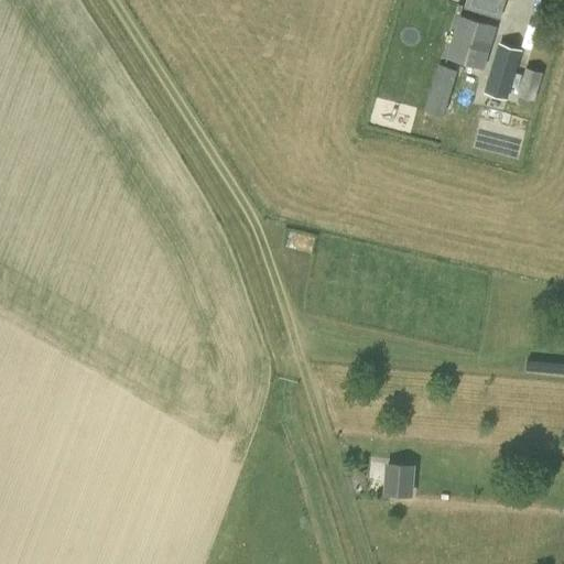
[(468,0),(466,8),(499,17),(503,0),(468,0)]
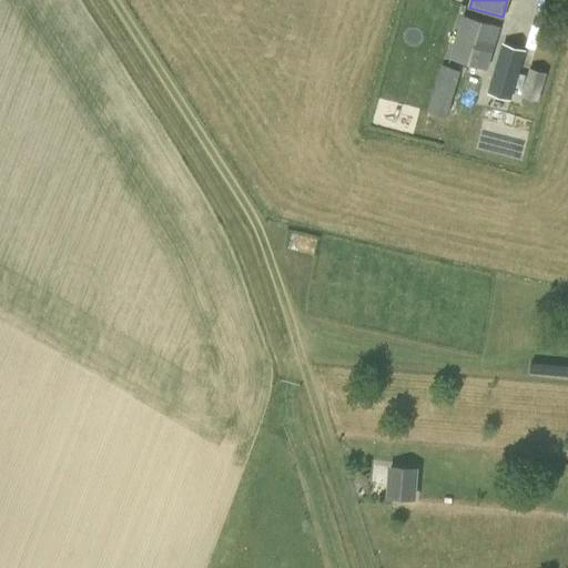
[(448,59),(487,70),(500,27),(462,16),(448,59)]
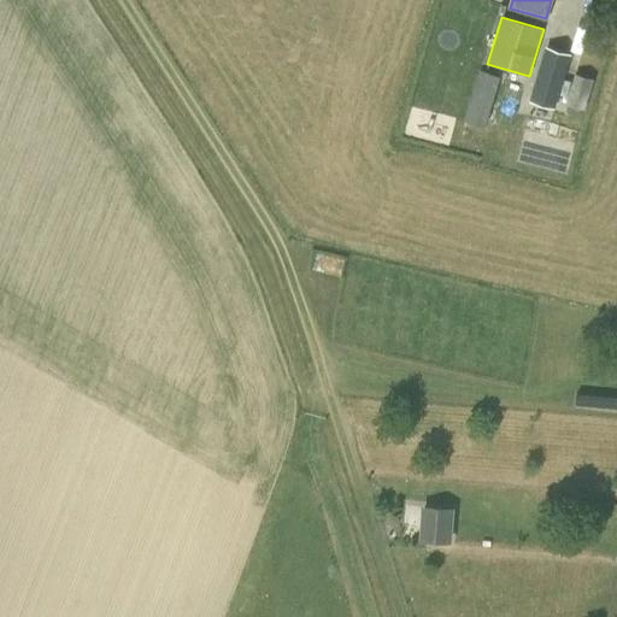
[(529,101),(554,109),(566,69),(570,54),(545,47),(529,101)]
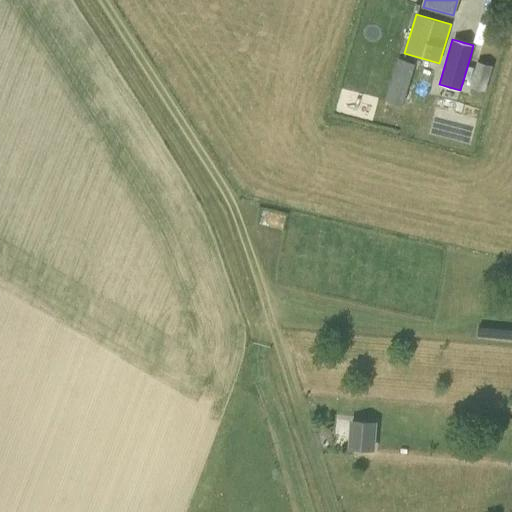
[(385,101),(401,106),(414,63),(398,58),(385,101)]
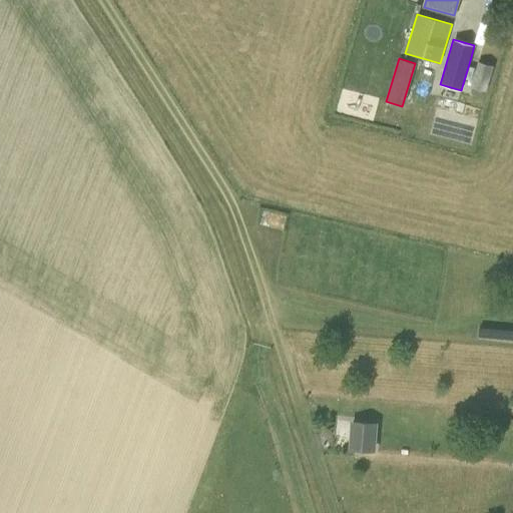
[(494,66),(477,61),(469,87),(486,92),(494,66)]
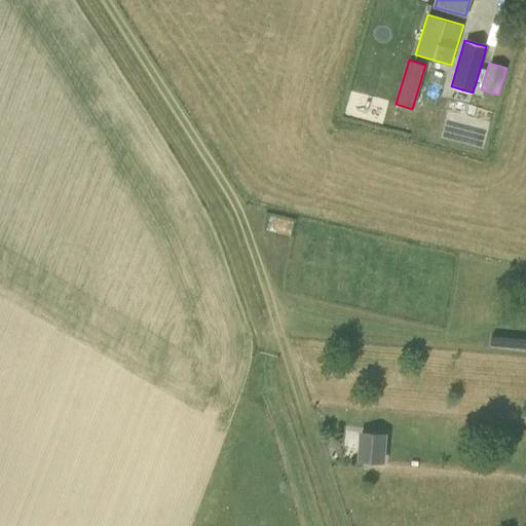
[(382,431),(358,430),(355,458),(380,460),(382,431)]
